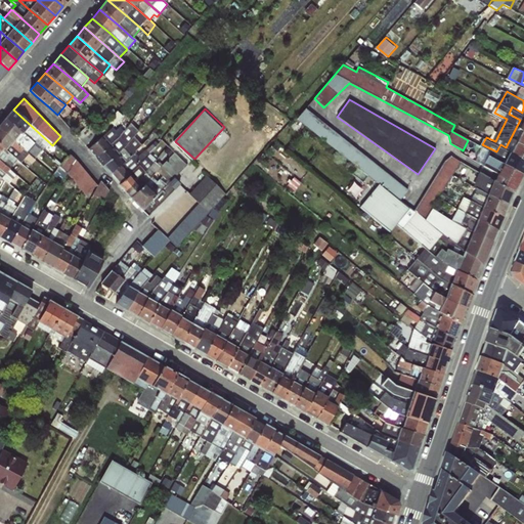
[(305,108),(297,119),(379,184),(400,200),(407,189),(305,108)]
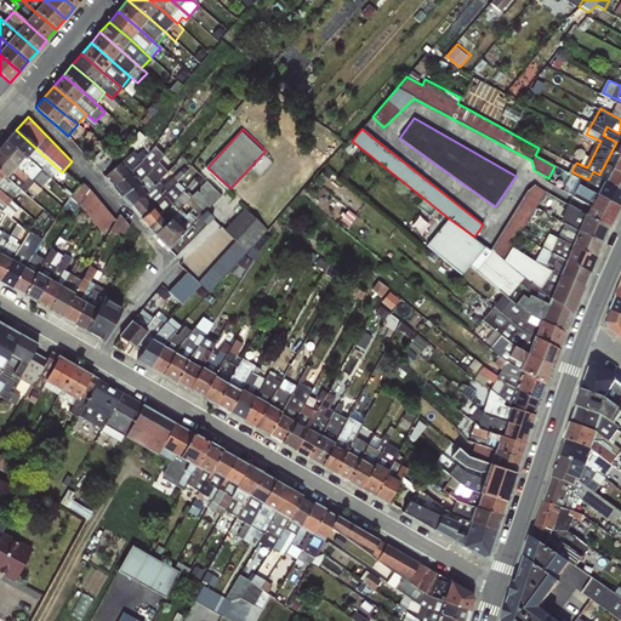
[(60,170),(16,130),(6,141),(36,165),(47,176),(50,172),(55,176),(60,170)]
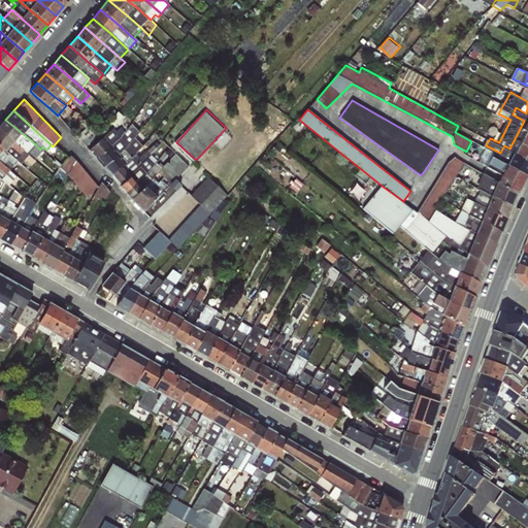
[(96,159),(123,133),(121,130),(122,128),(120,126),(124,121),(116,114),(107,124),(111,129),(88,151),(96,159)]
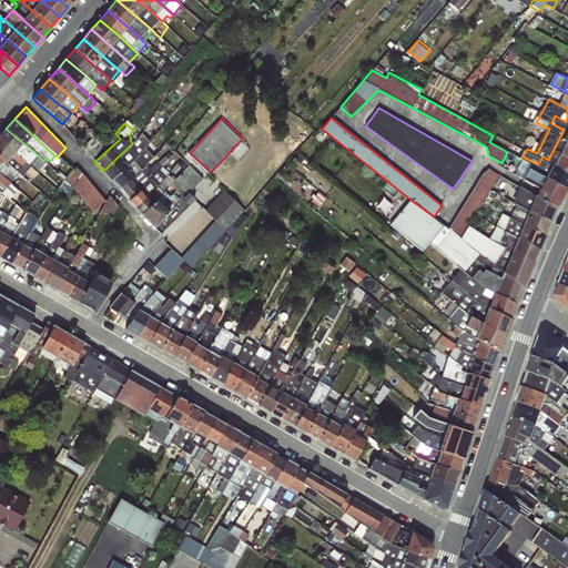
[(33,151),(6,129),(0,134),(0,140),(26,162),(33,151)]
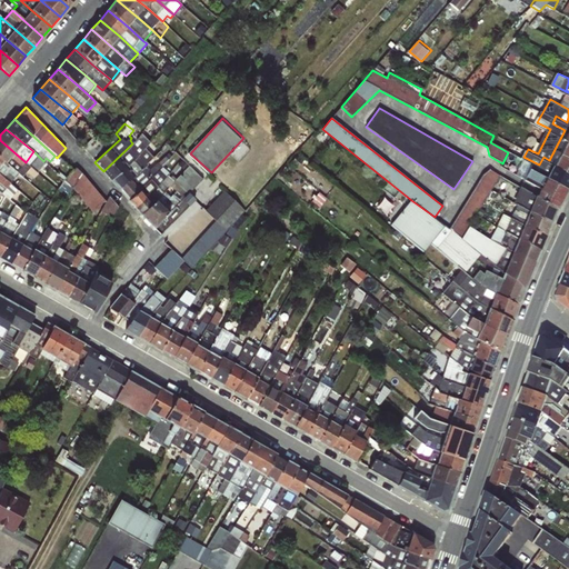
[(132,143),(103,171),(111,180),(140,155),(145,150),(153,157),(159,150),(141,135),(132,143)]
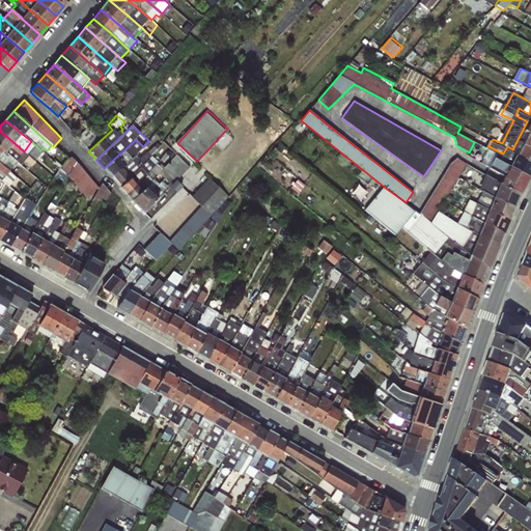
[(24,151),(0,131),(0,147),(16,163),(21,165),(25,162),(31,166),(34,162),(24,151)]
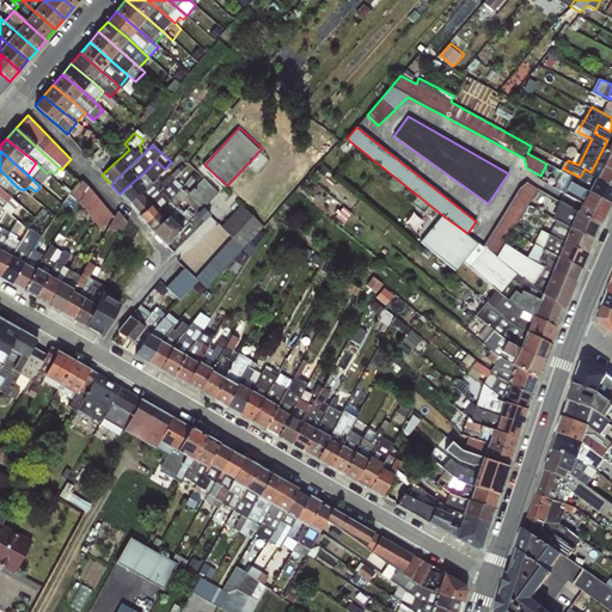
[(158,179),(128,203),(138,216),(173,179),(184,167),(181,165),(170,175),(160,182),(158,179)]
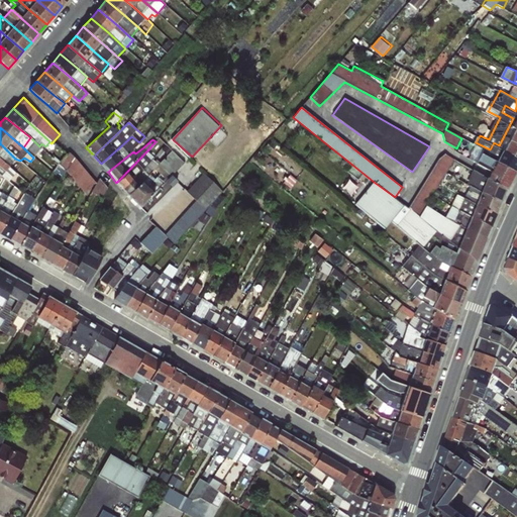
[(127,140),(101,164),(108,172),(133,151),(134,149),(127,140)]
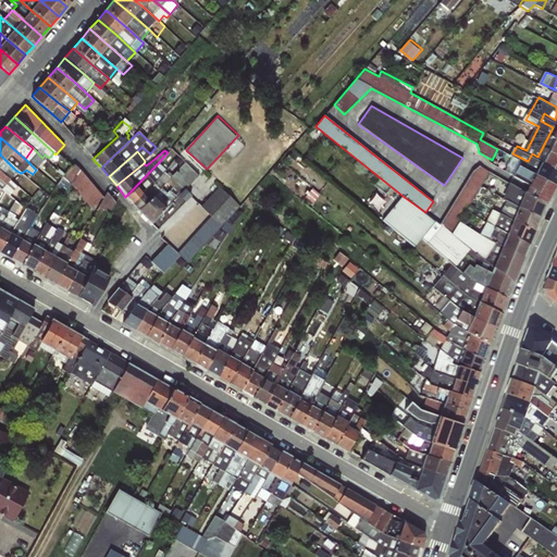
[(16,171),(0,155),(0,171),(10,180),(16,171)]
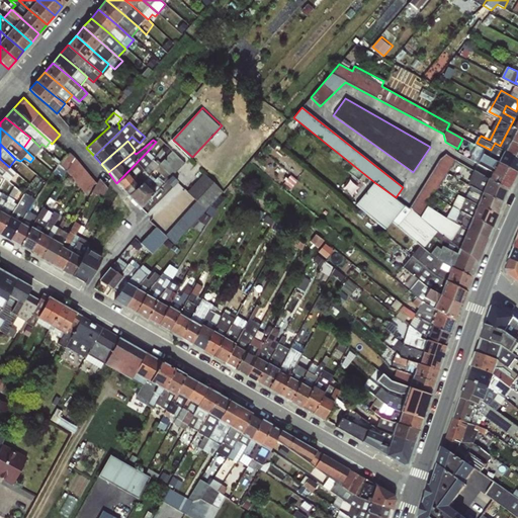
[(159,163),(128,195),(147,213),(177,182),(172,176),(184,163),(171,151),(159,163)]
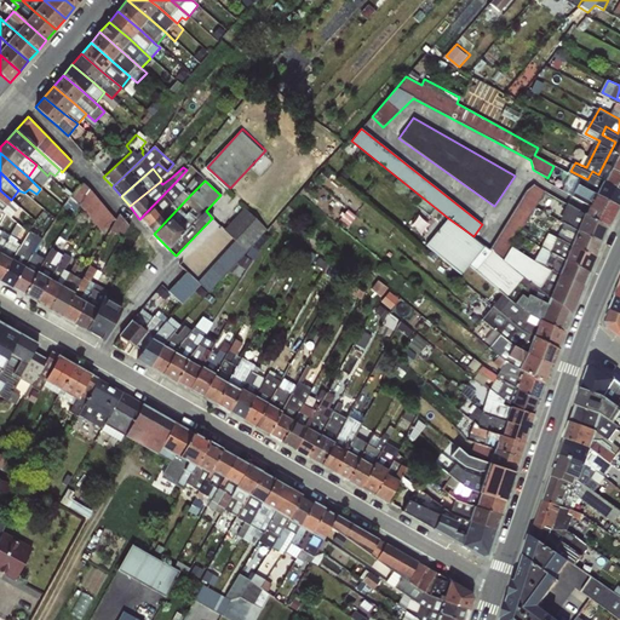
[(74,212),(81,205),(105,230),(119,217),(86,182),(64,201),(74,212)]
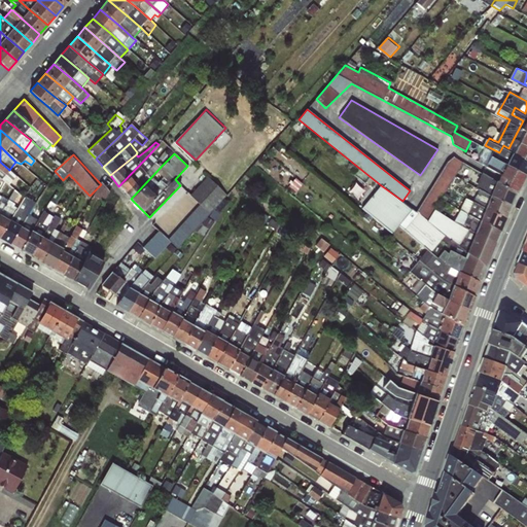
[(149,154),(118,186),(128,197),(131,199),(162,166),(149,154)]
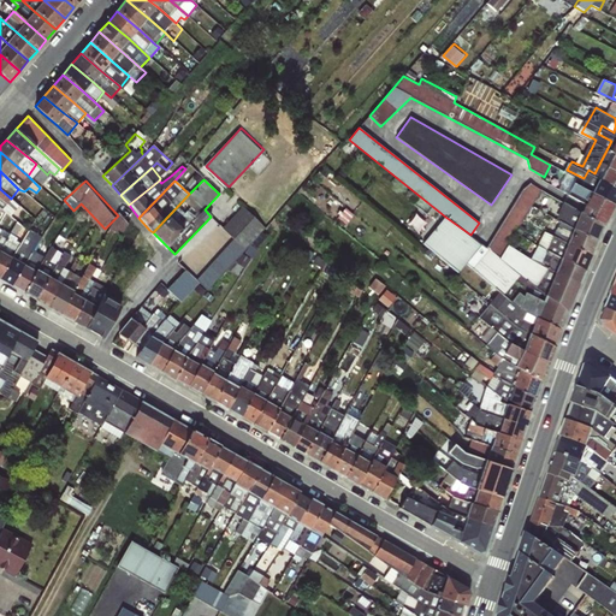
[(542,190),(529,183),(521,189),(486,248),(499,259),(542,190)]
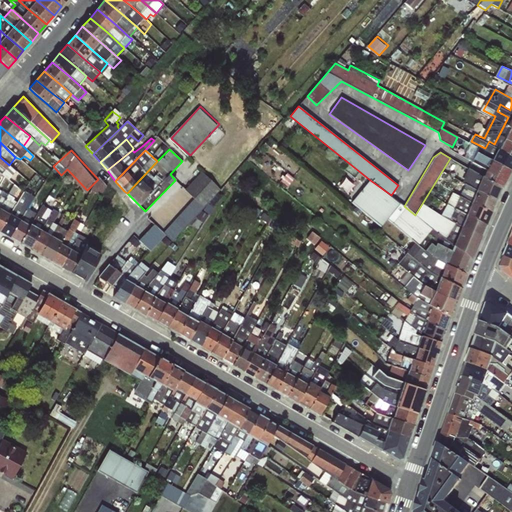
[(9,165),(0,157),(0,176),(4,171),(11,175),(15,171),(9,165)]
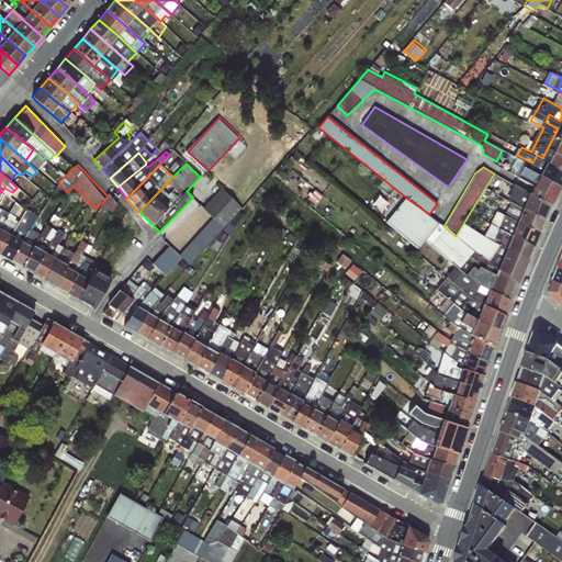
[(191,263),(244,205),(223,186),(204,206),(215,216),(181,254),(191,263)]
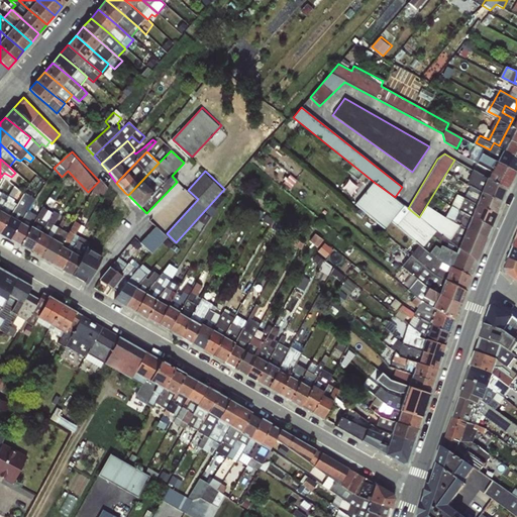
[(23,192),(0,231),(0,234),(9,240),(31,202),(28,200),(35,186),(31,183),(23,192)]
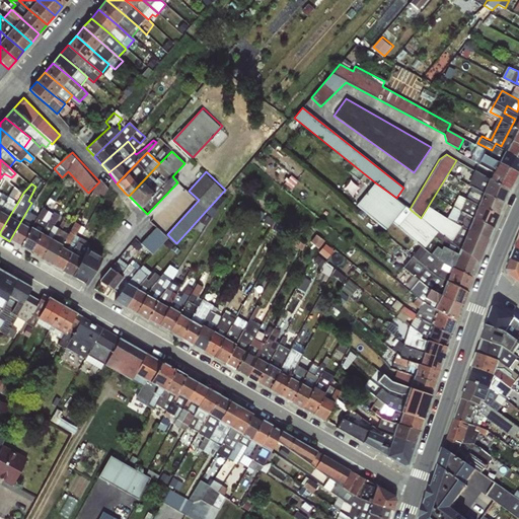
[(4,201),(0,208),(0,232),(23,193),(13,187),(4,201)]
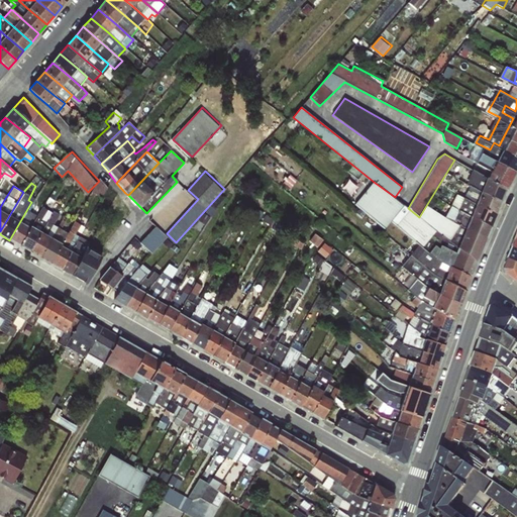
[(455,219),(467,197),(458,193),(447,216),(455,219)]
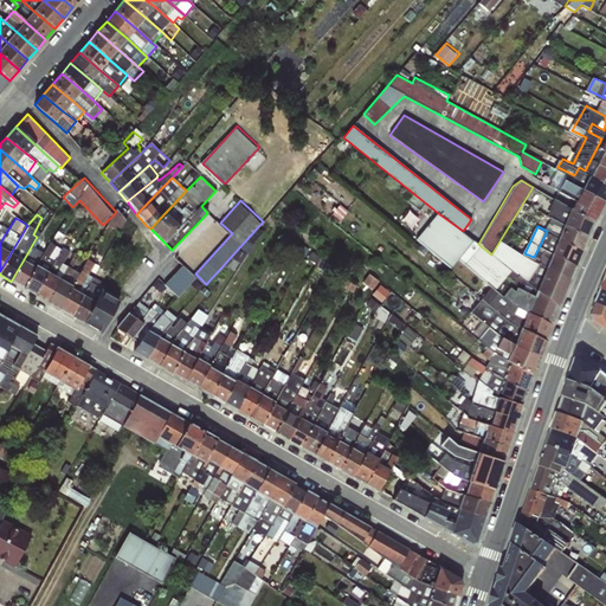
[(37,237),(11,282),(23,289),(43,251),(39,249),(42,240),(37,237)]
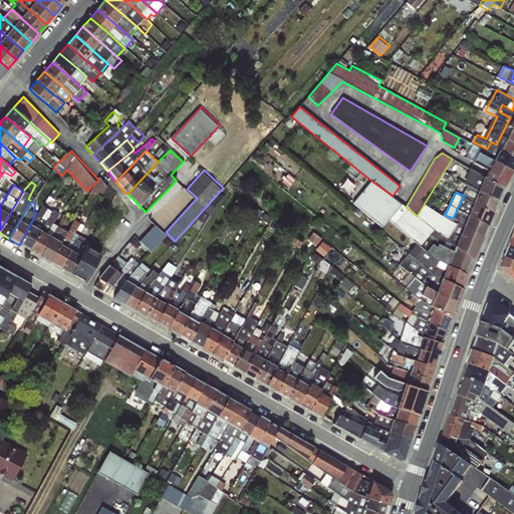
[(36,213),(19,245),(29,250),(51,212),(42,206),(36,213)]
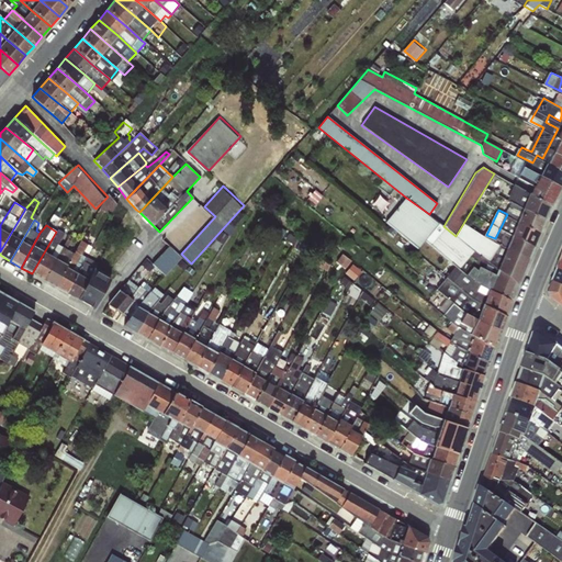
[(56,232),(32,273),(44,280),(63,246),(58,244),(64,234),(57,229),(56,232)]
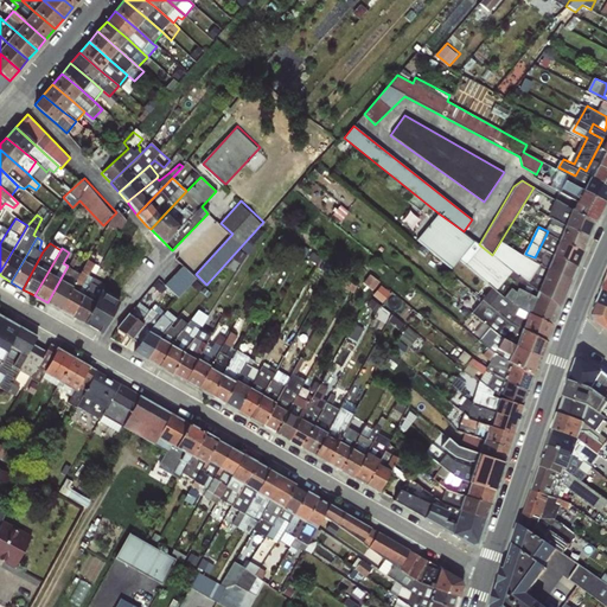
[(68,266),(48,302),(59,310),(78,273),(72,269),(77,261),(72,257),(68,266)]
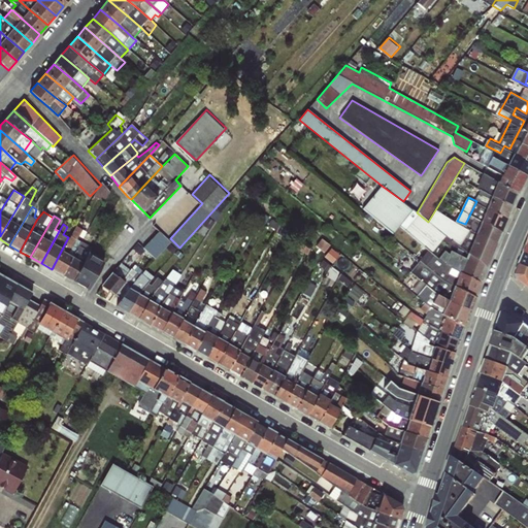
[(68,237),(52,269),(62,275),(79,245),(81,242),(77,239),(81,229),(75,226),(68,237)]
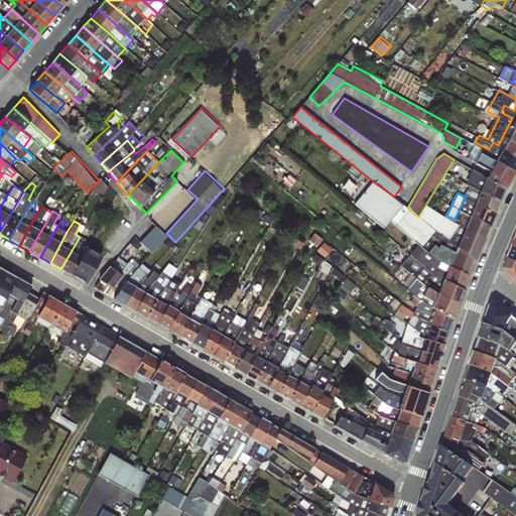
[(142,241),(153,252),(168,236),(157,225),(142,241)]
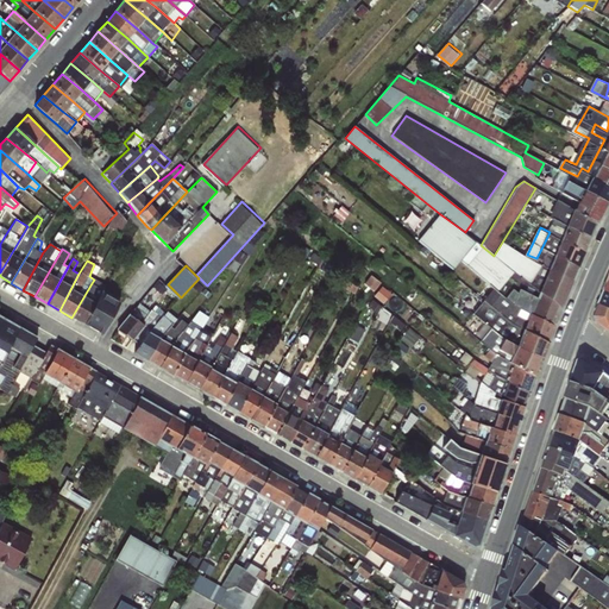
[(85,325),(102,290),(92,283),(71,318),(85,325)]
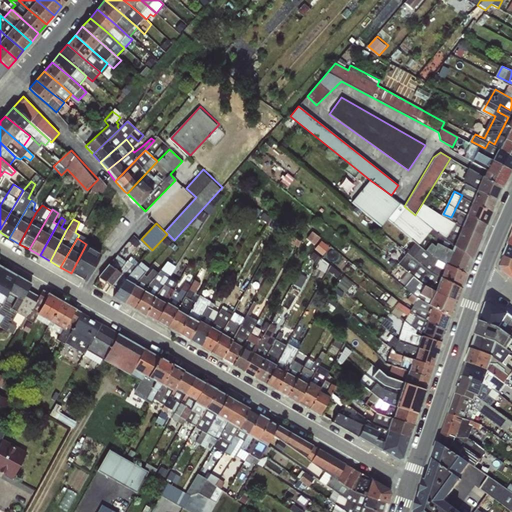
[(86,244),(71,273),(85,282),(100,255),(86,244)]
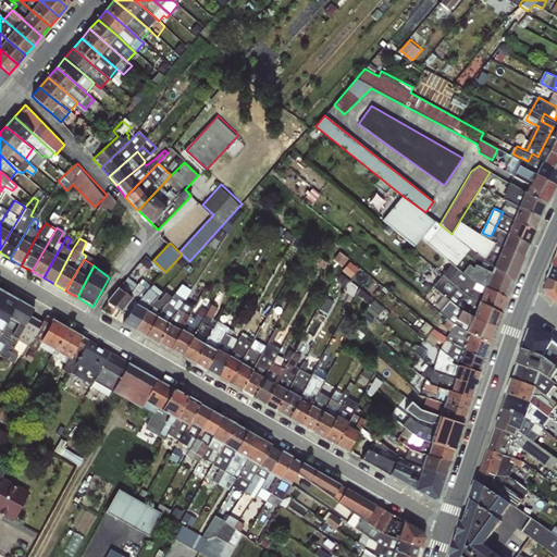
[(452,265),(434,286),(450,298),(441,311),(450,318),(446,324),(450,327),(474,298),(478,301),(485,292),(452,265)]
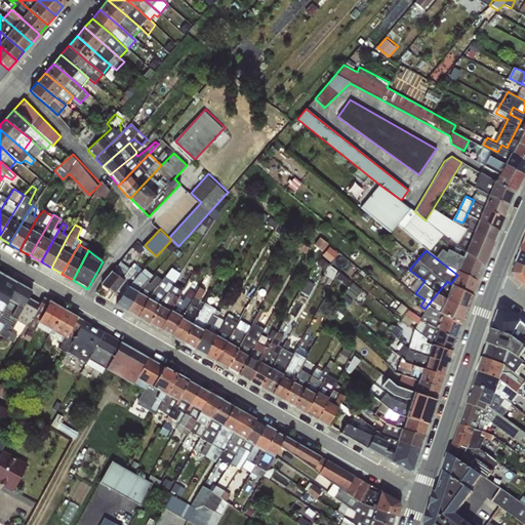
[(524,267),(524,252),(521,251),(516,263),(524,267)]
